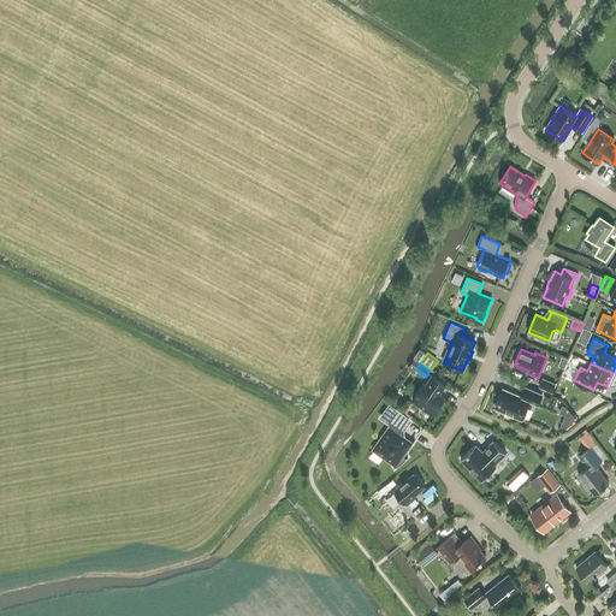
[(413,401),(433,415),(444,400),(438,395),(445,385),(433,375),(426,386),(424,384),(413,401)]
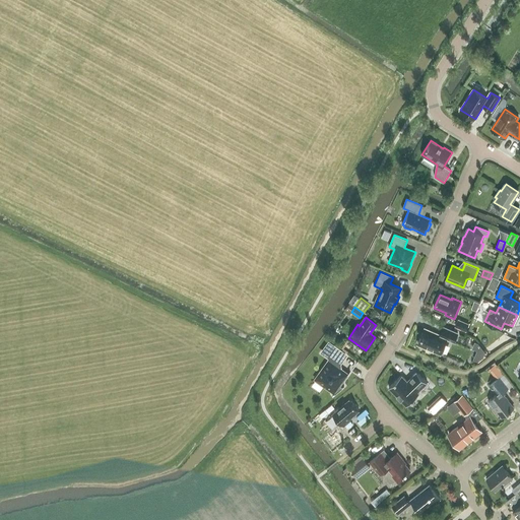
[(469,324),(458,319),(455,326),(466,331),(469,324)]
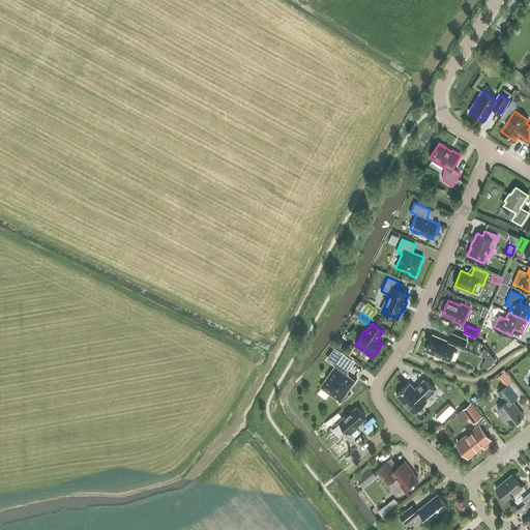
[(452,333),(448,342),(433,335),(427,351),(449,360),(455,345),(463,349),(467,340),(452,333)]
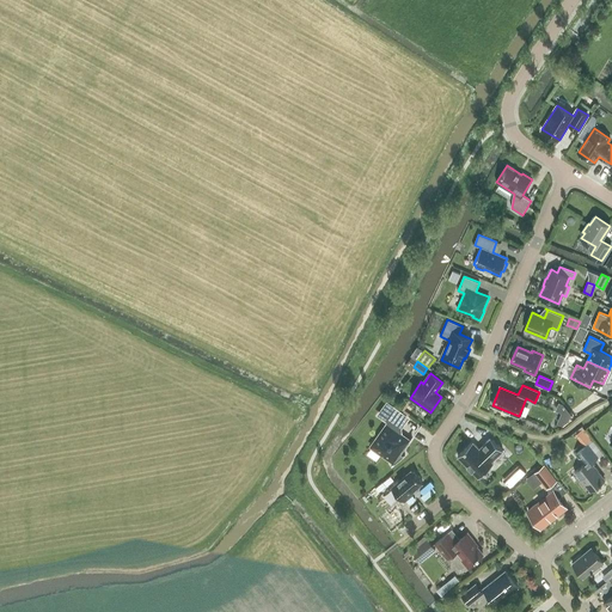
[(560,403),(556,410),(562,412),(557,423),(563,426),(569,421),(571,415),(563,404),(560,403)]
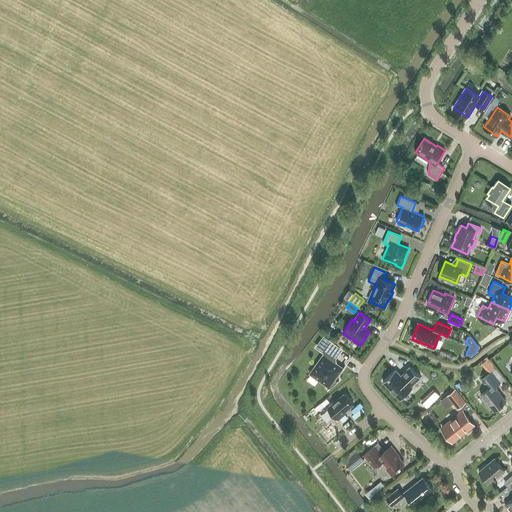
[(334,358),(340,349),(324,338),(318,346),(326,352),(311,373),(330,387),(327,389),(328,389),(339,380),(338,380),(337,381),(336,379),(345,366),(344,366),(342,368),(335,363),(334,358)]
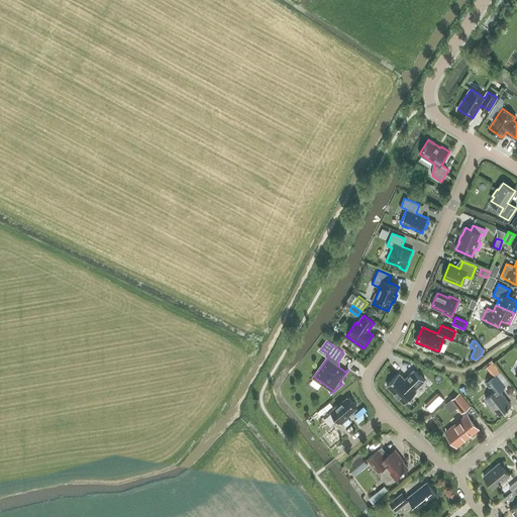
[(387,386),(404,403),(417,391),(415,390),(425,381),(415,370),(405,379),(399,373),(387,386)]
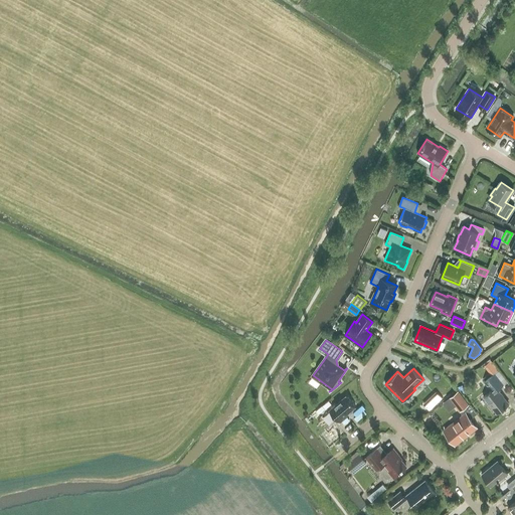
[(492,390),(484,396),(497,413),(509,404),(497,389),(503,385),(494,374),(485,381),(492,390)]
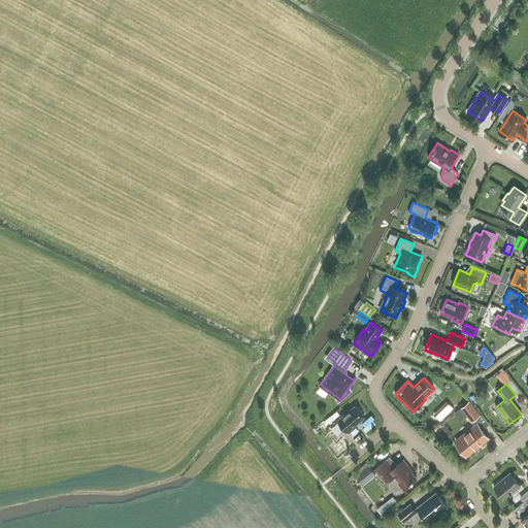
[(448,401),(434,414),(440,421),(454,407),(448,401)]
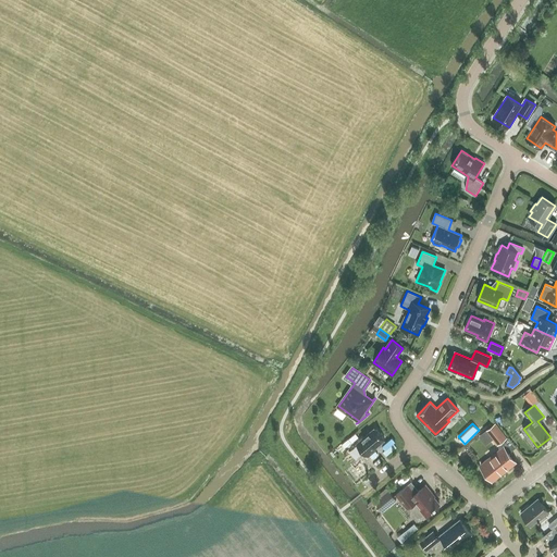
[(496,423),(479,436),(485,445),(493,438),(497,445),(507,437),(496,423)]
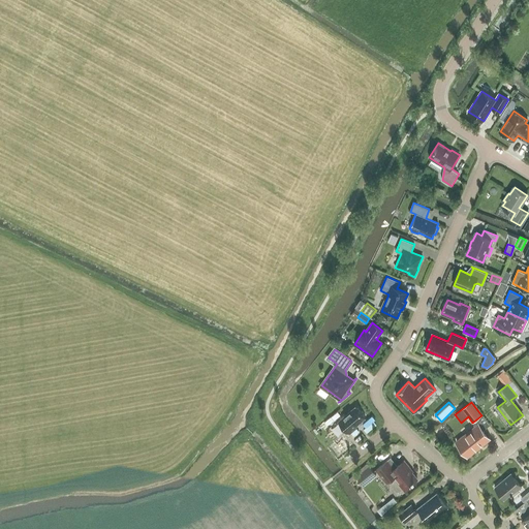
[(349,434),(356,428),(355,426),(366,417),(355,406),(338,422),(347,433),(348,432),(349,434)]
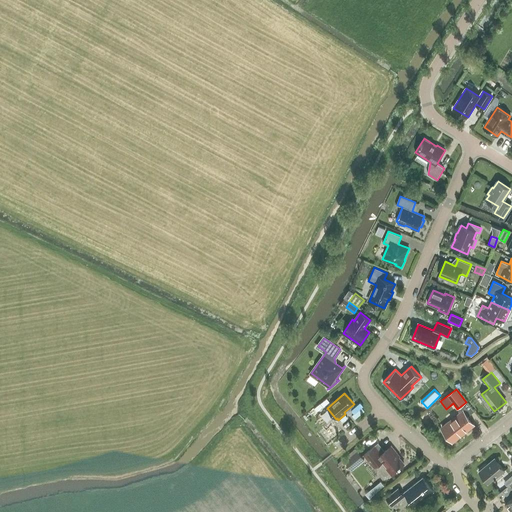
[(474,425),(463,411),(442,428),(452,441),(474,425)]
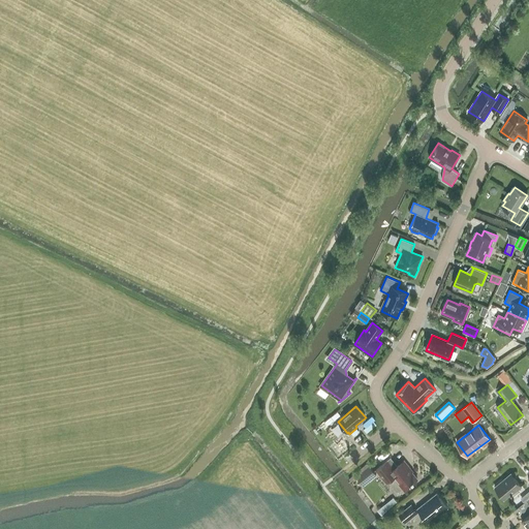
[(344,436),(331,446),(339,457),(351,445),(344,436)]
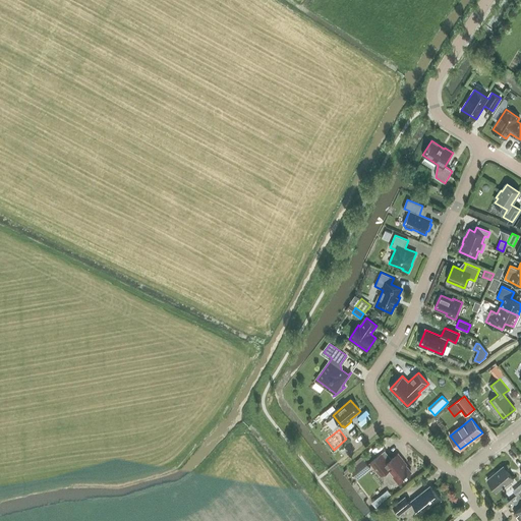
[(391,459),(385,451),(370,463),(381,475),(388,469),(392,473),(391,475),(398,484),(404,479),(403,478),(411,471),(403,462),(404,461),(398,454),(391,459)]
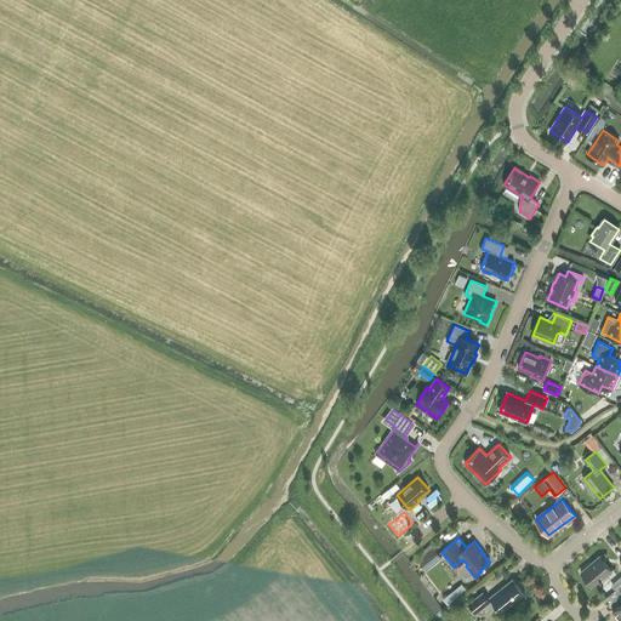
[(442,558),(433,547),(417,559),(427,570),(442,558)]
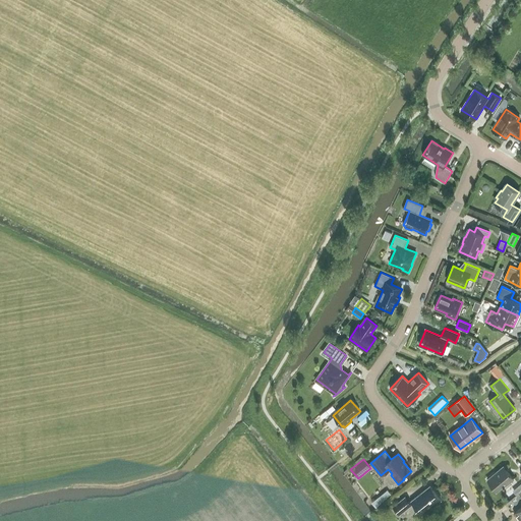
[(505,486),(513,479),(503,466),(487,479),(497,490),(503,485),(504,487),(505,486)]
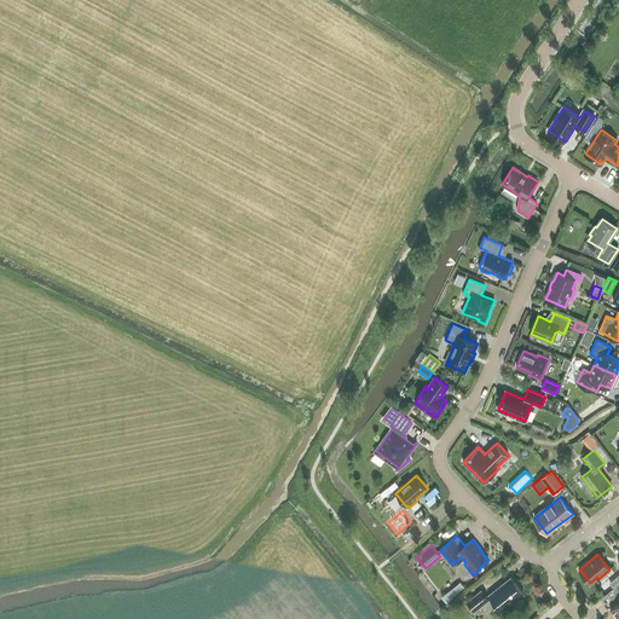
[(502,612),(524,594),(510,578),(486,597),(481,590),(467,602),(474,611),(491,597),(502,612)]
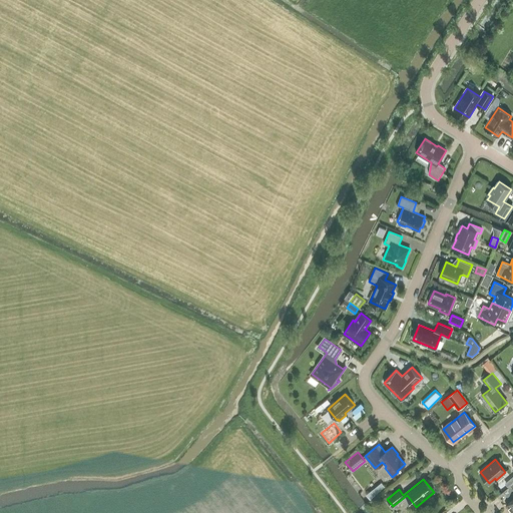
[(383,480),(367,491),(371,497),(388,487),(383,480)]
